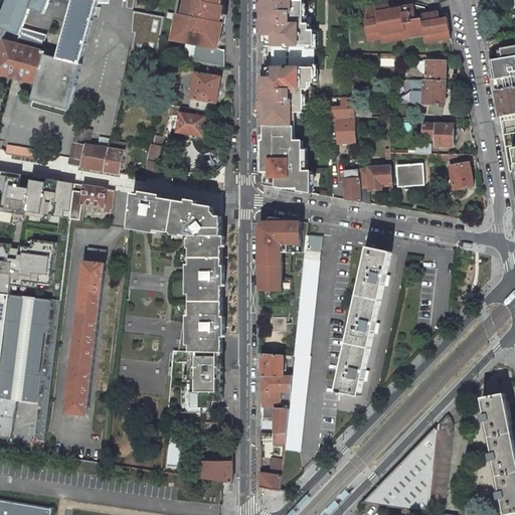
[(44,14),(49,0),(8,0),(1,17),(0,21),(0,27),(7,31),(20,35),(20,36),(30,9),(44,14)]
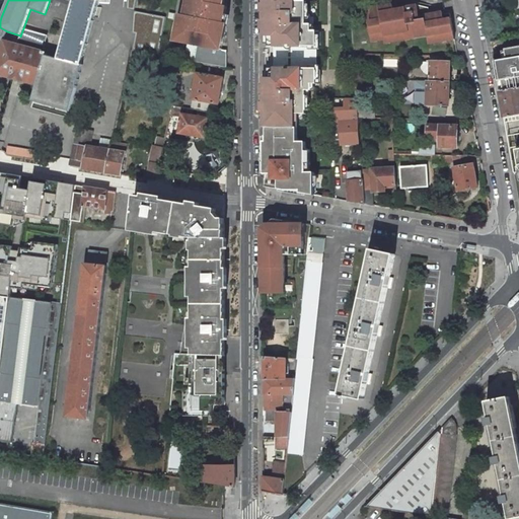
[(59,58),(81,64),(98,0),(74,0),(74,1),(70,16),(59,58)]
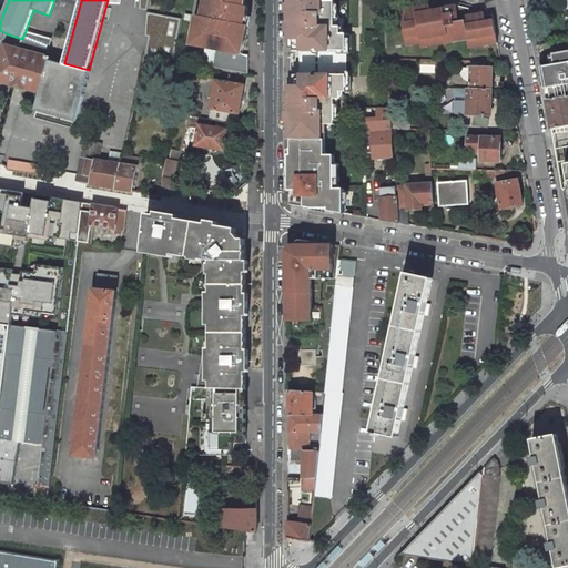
[(150,0),(128,0),(127,7),(148,11),(150,0)]
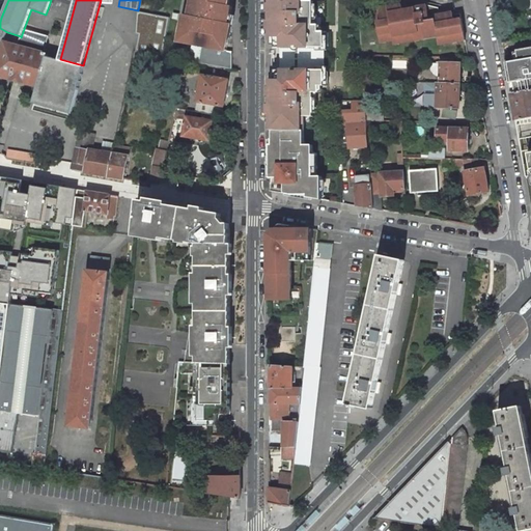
[(199,22),(231,28),(232,25),(229,24),(232,7),(229,6),(229,0),(193,0),(191,16),(188,15),(187,20),(192,21),(198,22),(199,22)]
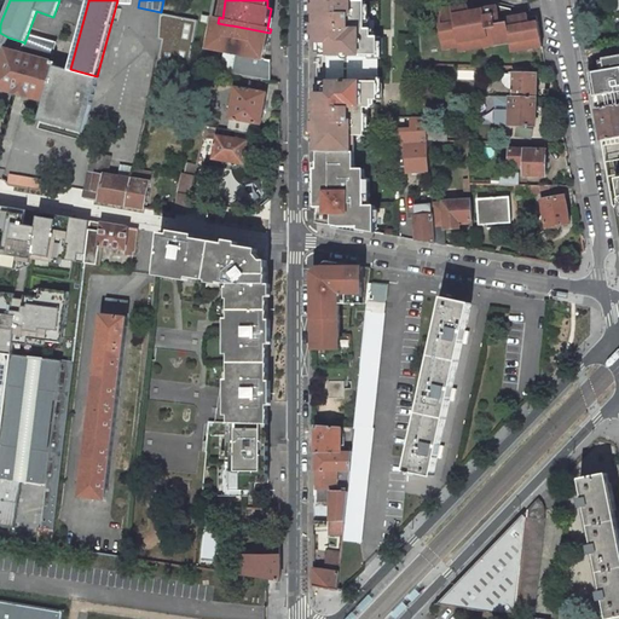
[(318,152),(345,154),(356,154),(356,136),(365,136),(365,108),(371,108),(371,100),(377,100),(377,64),(377,55),(371,55),(371,36),(371,29),(365,29),(365,11),(365,0),(356,0),(354,0),(318,0),(319,1),(316,4),(316,24),(316,29),(316,42),(320,42),(320,53),(320,55),(327,55),(327,61),(327,81),(319,81),(319,93),(316,93),(316,142),(318,143),(318,152)]
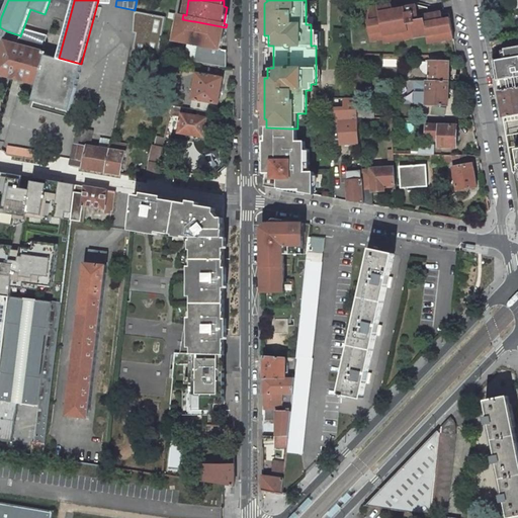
[(415,37),(427,35),(428,37),(433,36),(434,42),(453,38),(449,12),(442,14),(442,11),(424,14),(423,7),(413,5),(404,7),(393,9),(392,4),(375,7),(376,12),(370,12),(372,20),(368,20),(371,36),(376,36),(377,41),(384,39),(383,38),(389,37),(390,42),(405,39),(404,34),(409,33),(414,32),(415,37)]
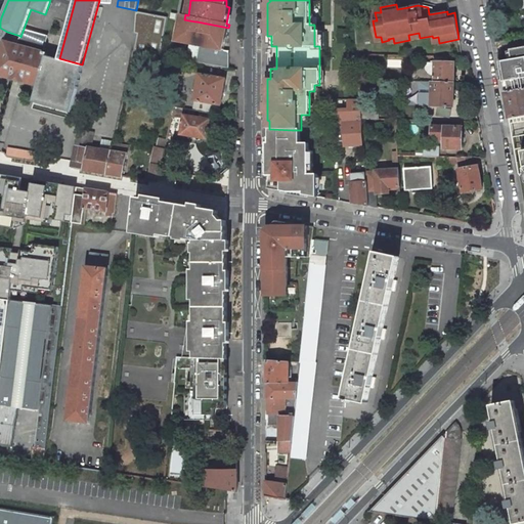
[(117,6),(116,6),(111,26),(162,36),(166,16),(136,10),(117,6)]
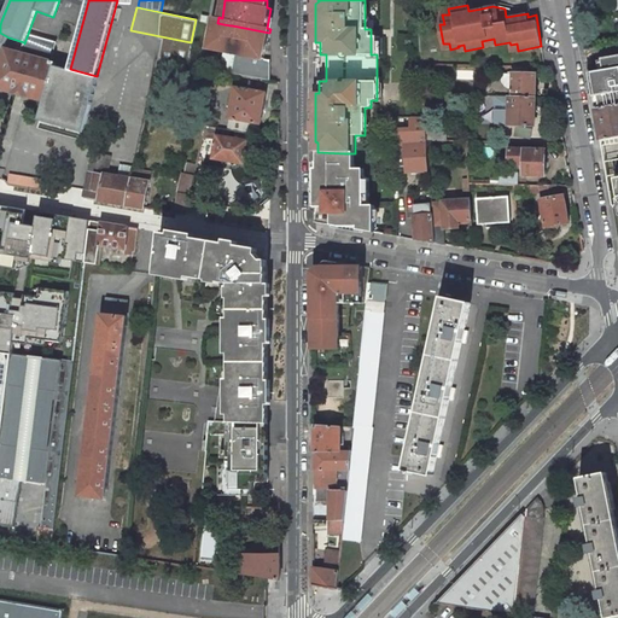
[(235,53),(264,58),(269,33),(232,25),(231,25),(223,24),(217,23),(213,48),(235,53)]
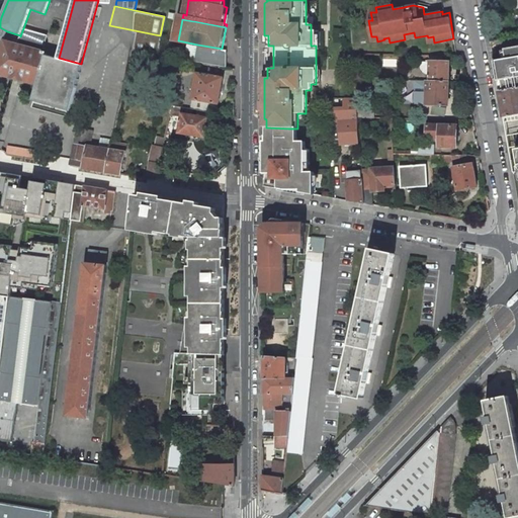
[(17,47),(42,54),(46,44),(20,36),(17,47)]
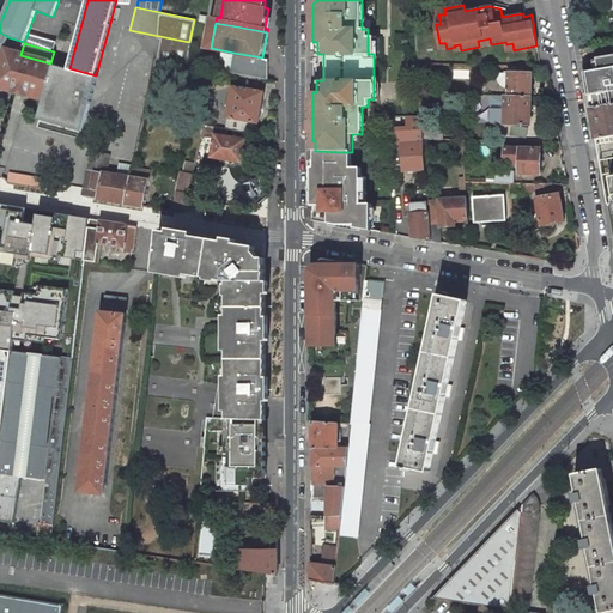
[(156,60),(184,65),(187,54),(158,48),(156,60)]
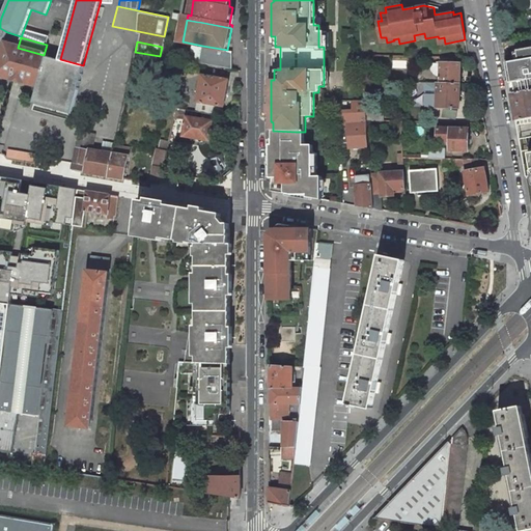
[(38,84),(47,56),(44,55),(18,48),(5,45),(0,63),(0,74),(2,75),(38,84)]
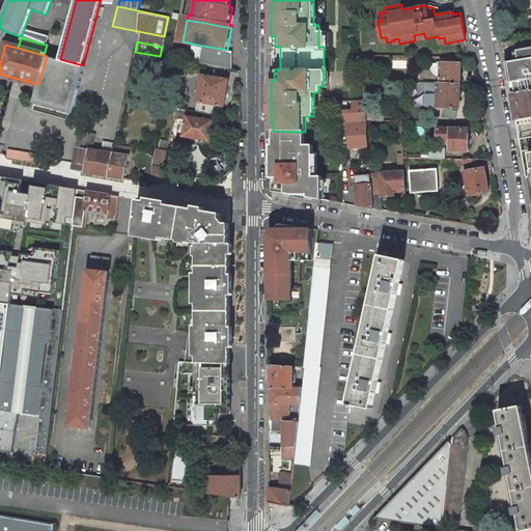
[(199,63),(232,70),(232,60),(232,51),(227,50),(202,46),(199,63)]
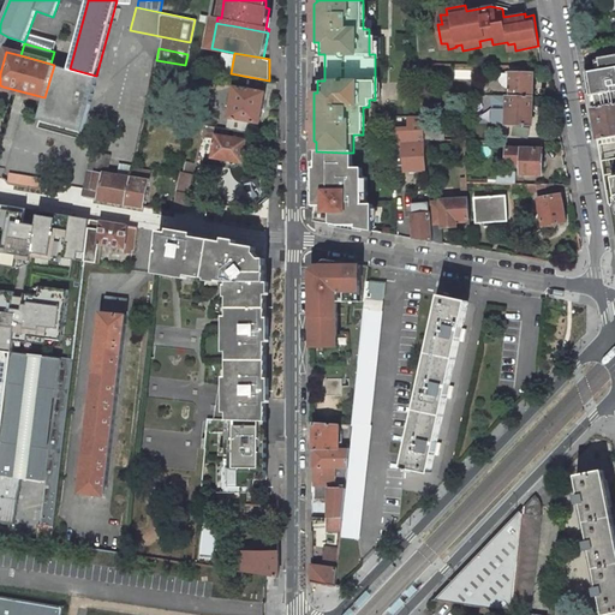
[(591,72),(597,107),(614,103),(614,55),(598,59),(601,71),(591,72)]
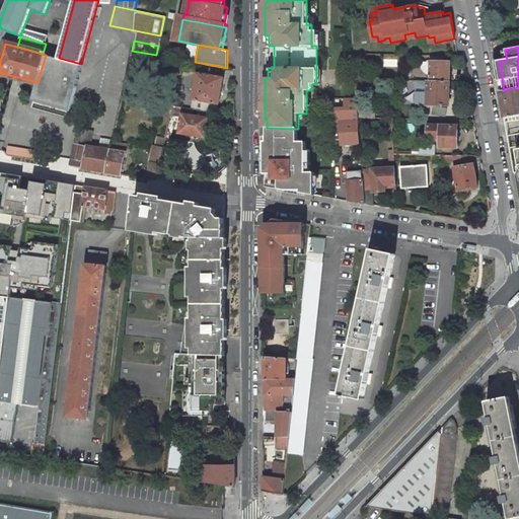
[(81,64),(59,58),(46,55),(38,82),(36,87),(32,100),(70,110),(77,86),(82,65),(81,64)]
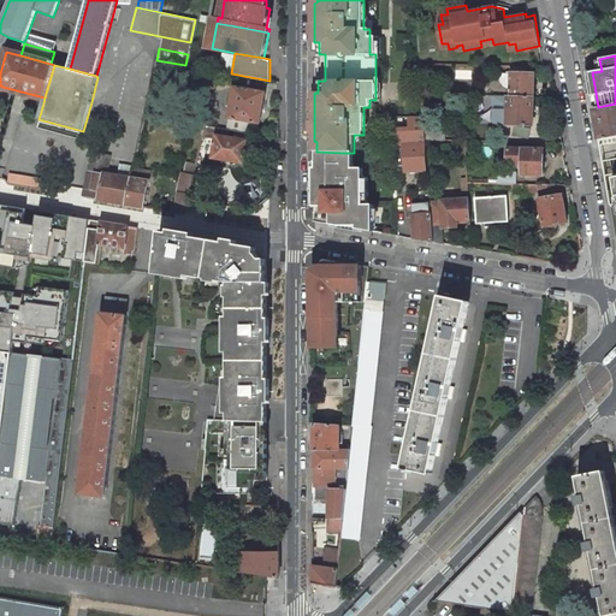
[(529,75),(511,73),(511,96),(534,98),(534,81),(529,81),(529,75)]
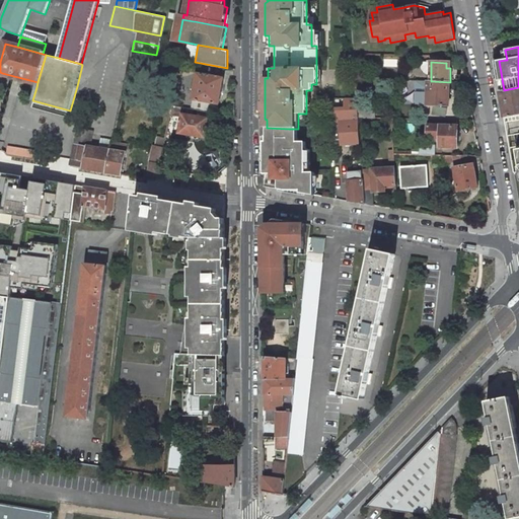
[(95,69),(82,65),(77,86),(78,87),(95,69)]
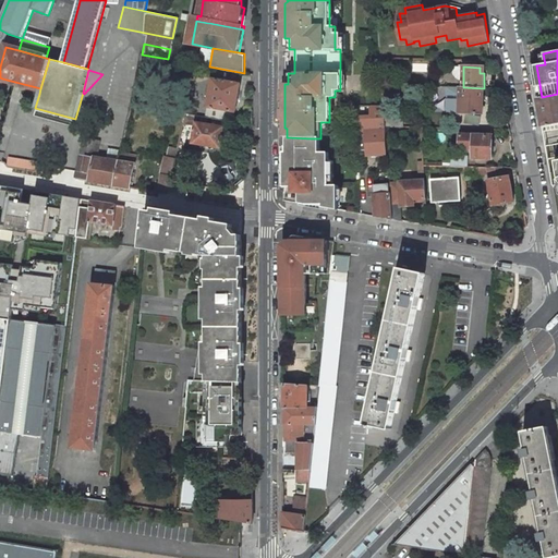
[(242,75),(214,71),(208,99),(209,99),(237,104),(242,75)]
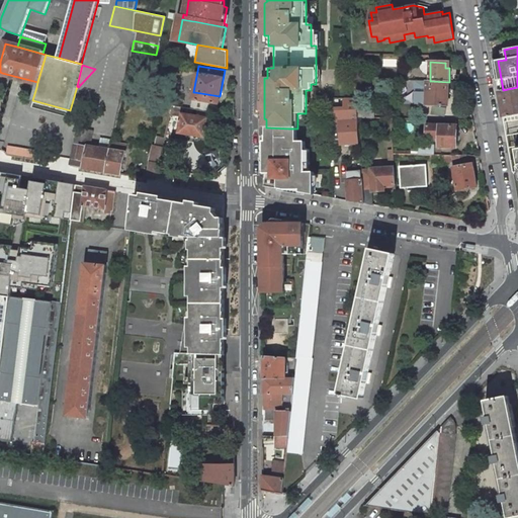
[(37,82),(2,73),(0,78),(36,87),(37,82)]
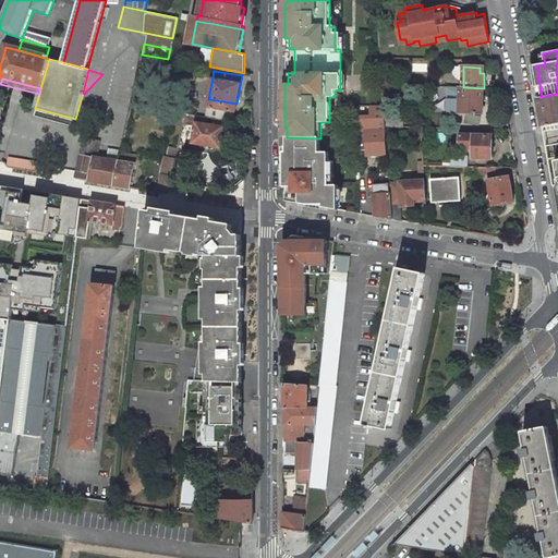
[(463,87),(460,87),(459,112),(483,114),(484,88),(463,87)]
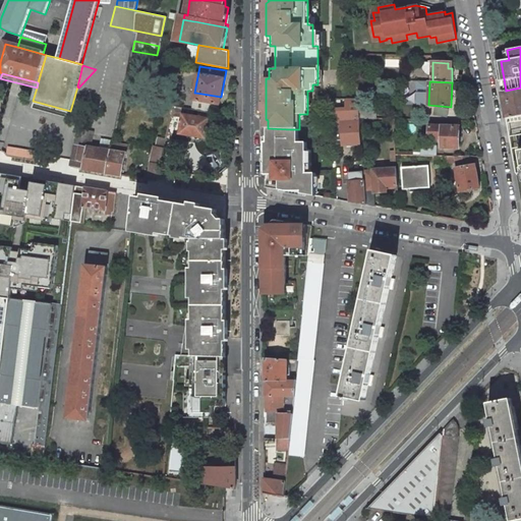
[(520,88),(506,91),(502,92),(506,118),(520,115),(520,88)]
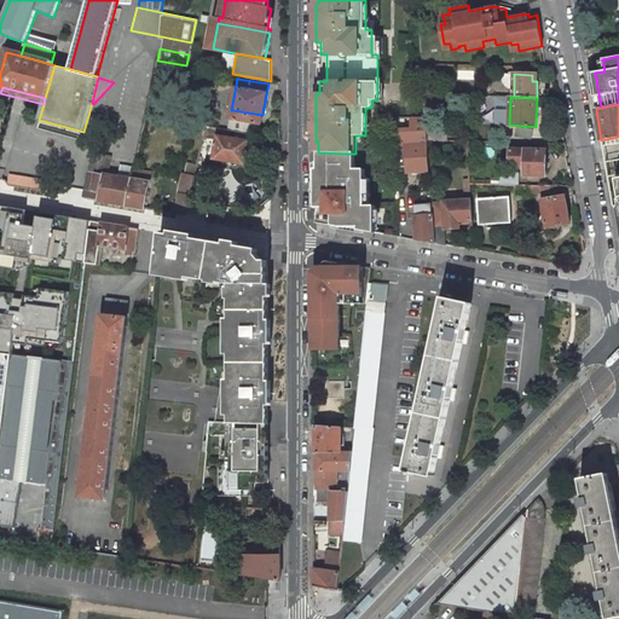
[(262,115),(232,110),(229,131),(230,131),(259,136),(262,115)]
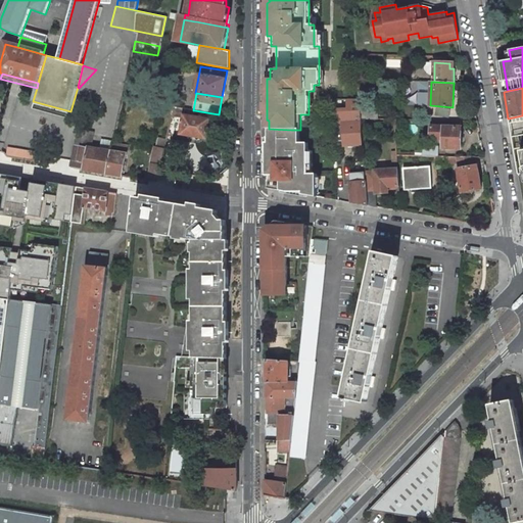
[(363,144),(361,119),(360,103),(360,100),(335,99),(336,124),(336,130),(336,146),(344,145),(363,144)]
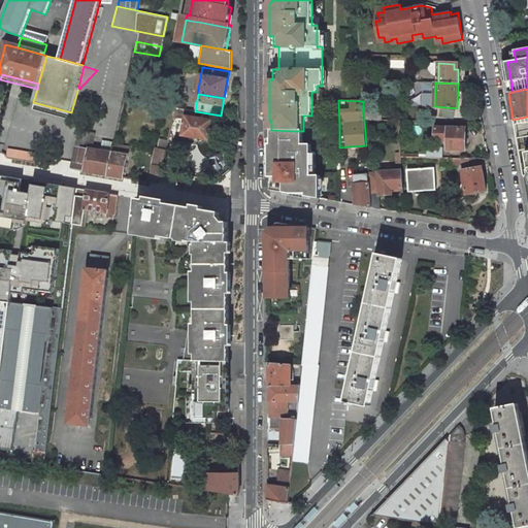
[(381,105),(363,104),(364,120),(381,121),(381,105)]
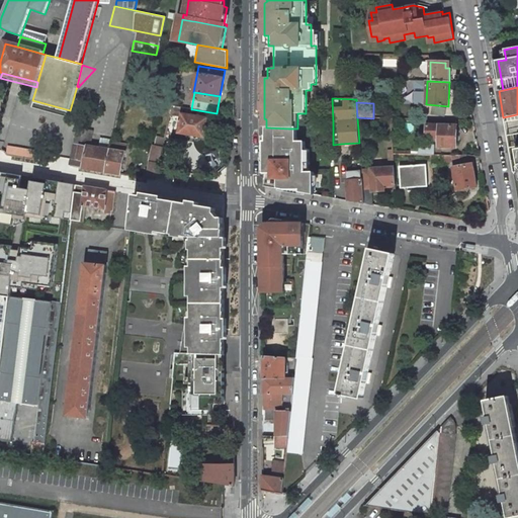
[(191,109),(172,106),(170,114),(181,116),(178,133),(204,138),(208,118),(191,115),(192,109),(191,109)]
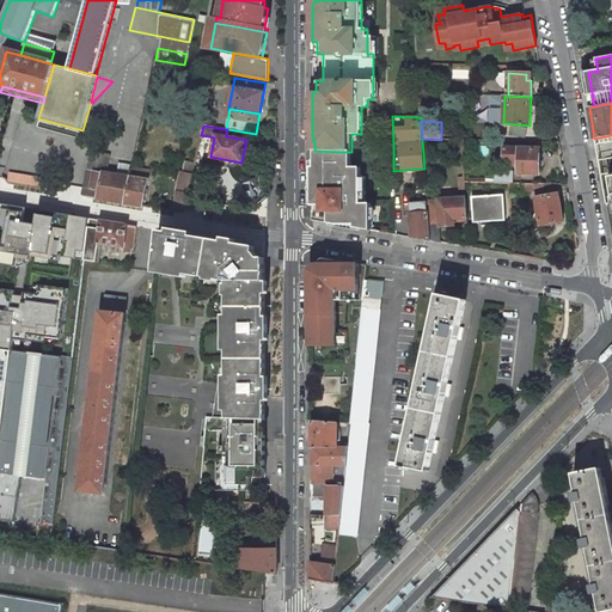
[(539,173),(539,148),(519,148),(505,147),(503,161),(519,161),(519,173),(539,173)]
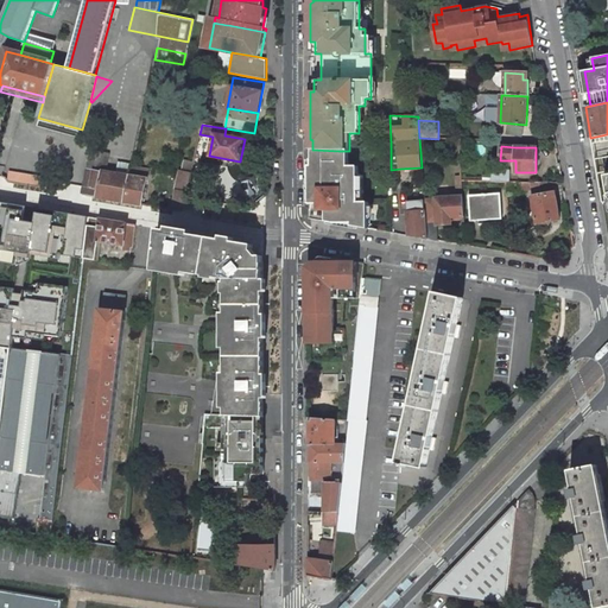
[(82,195),(125,202),(131,176),(105,171),(108,153),(92,150),(87,169),(83,187),(84,187),(82,195)]
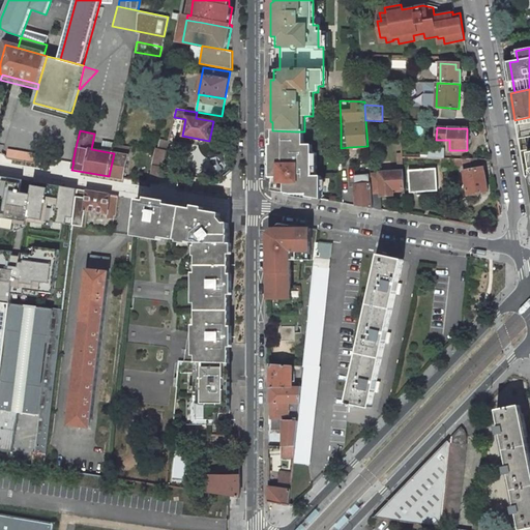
[(318,199),(322,199),(321,176),(317,176),(313,176),(313,145),(304,145),(304,131),(295,131),(272,130),(272,131),(272,144),(270,146),(270,177),(273,177),(273,182),(271,190),(290,194),(307,194),(307,197),(318,199)]
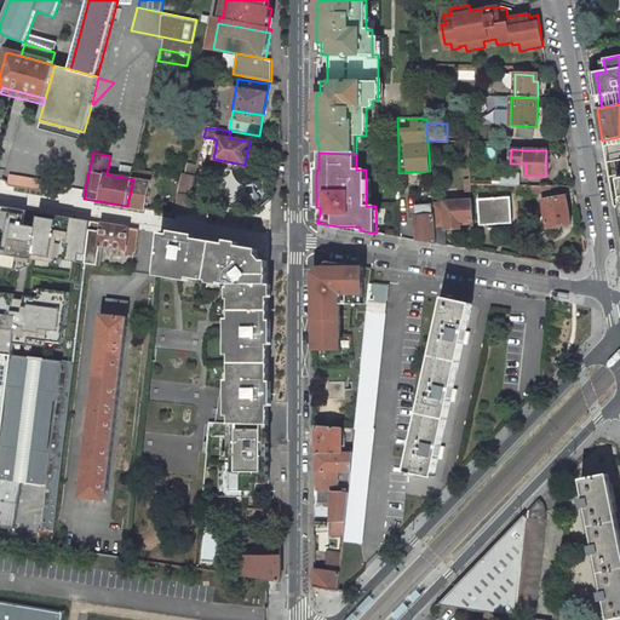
[(9,185),(51,193),(52,182),(10,174),(9,185)]
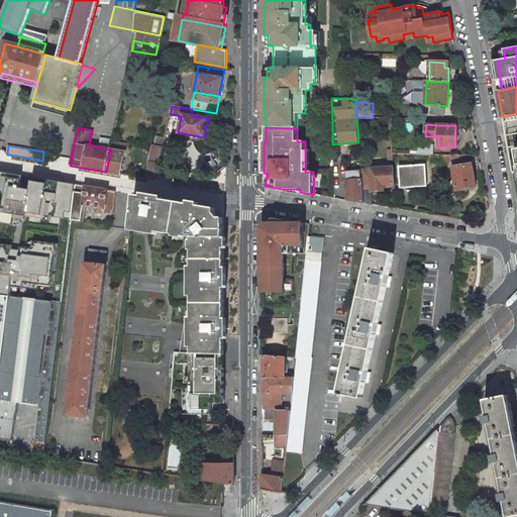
[(417,153),(430,154),(433,154),(433,145),(417,145),(417,153)]
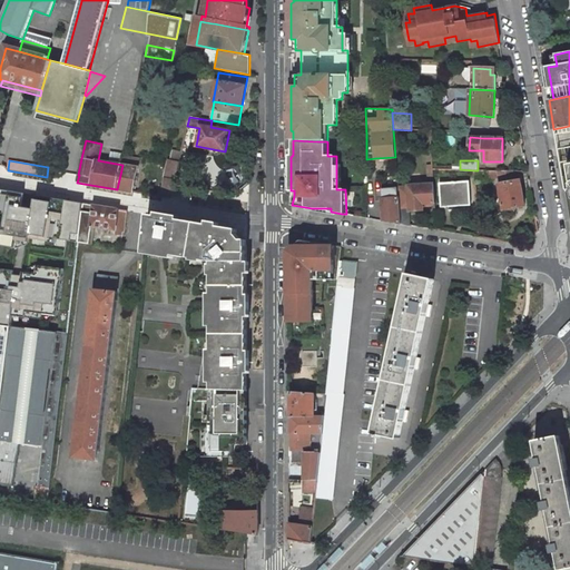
[(179,165),(170,163),(167,175),(176,177),(179,165)]
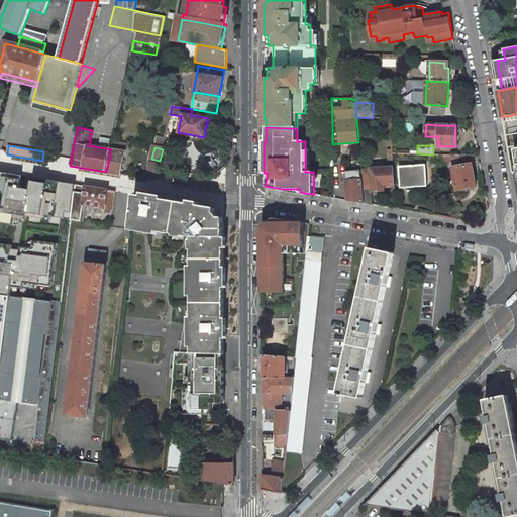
[(124,152),(111,149),(106,172),(120,174),(124,152)]
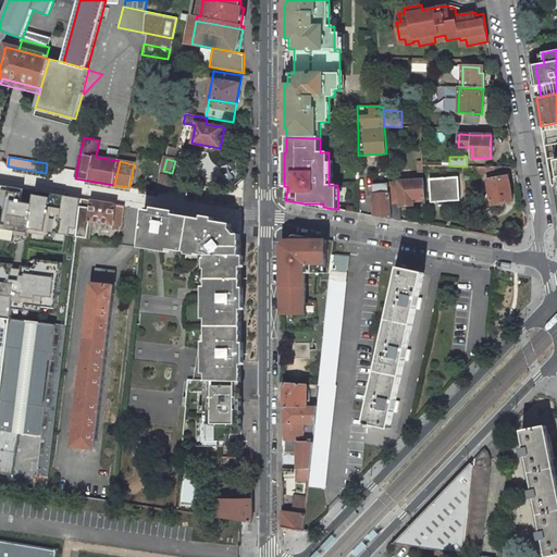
[(502,168),(477,166),(477,174),(489,174),(490,180),(487,180),(492,205),(512,201),(508,176),(504,176),(502,168)]
